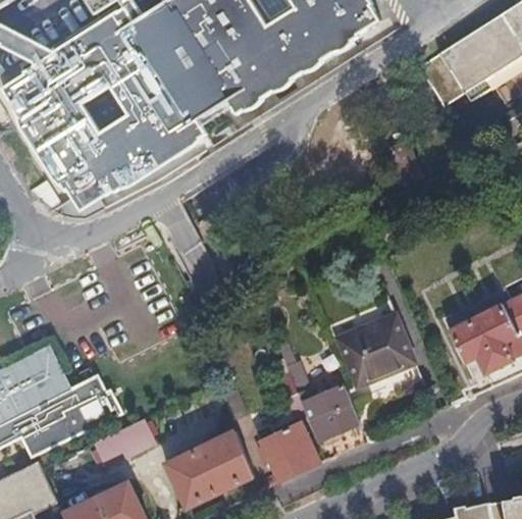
[(126,192),(125,191),(128,189),(126,188),(212,135),(203,121),(232,102),(241,113),(386,20),(373,0),(168,0),(169,1),(163,5),(159,0),(143,0),(138,3),(136,0),(89,0),(101,19),(53,50),(35,62),(24,67),(29,75),(6,90),(11,100),(18,114),(17,115),(69,195),(71,194),(85,214),(116,195),(118,196),(126,192)]
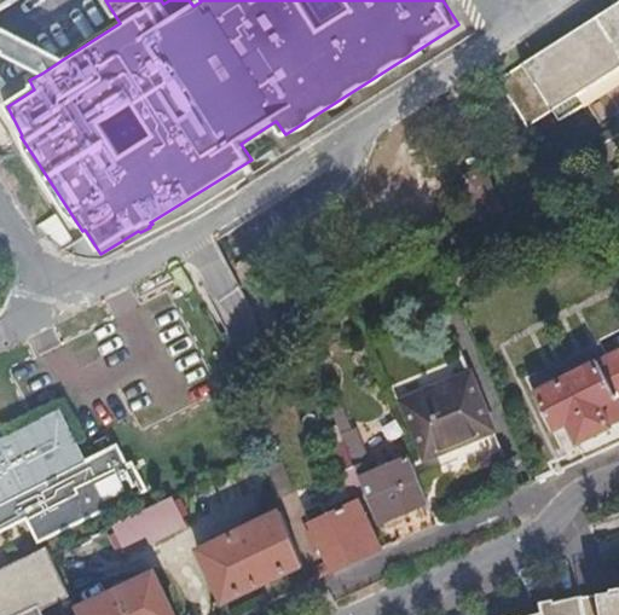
[(618,64),(618,0),(613,0),(490,83),(522,129),(618,64)]
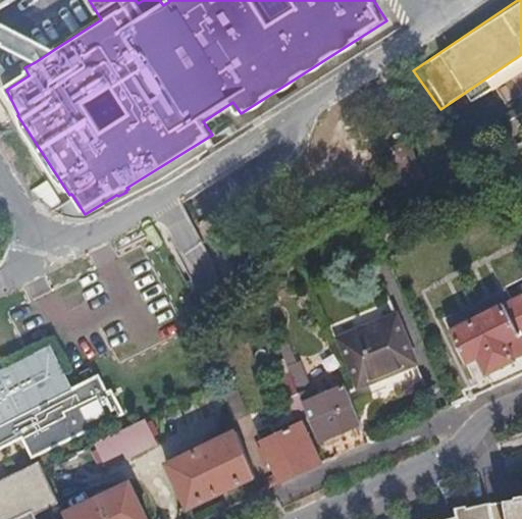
[(0,45),(34,62),(53,50),(0,23),(0,45)]
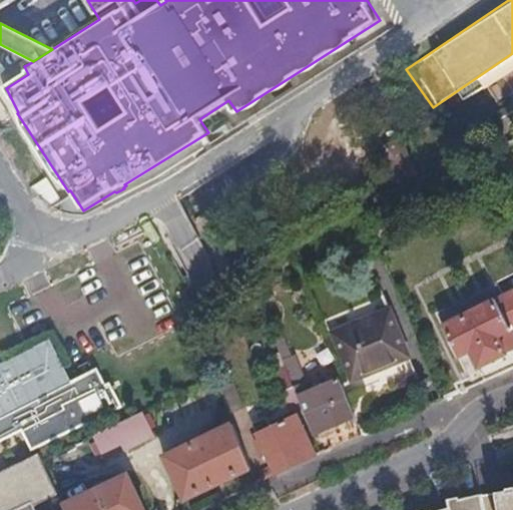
[(47,175),(35,182),(46,201),(59,194),(47,175)]
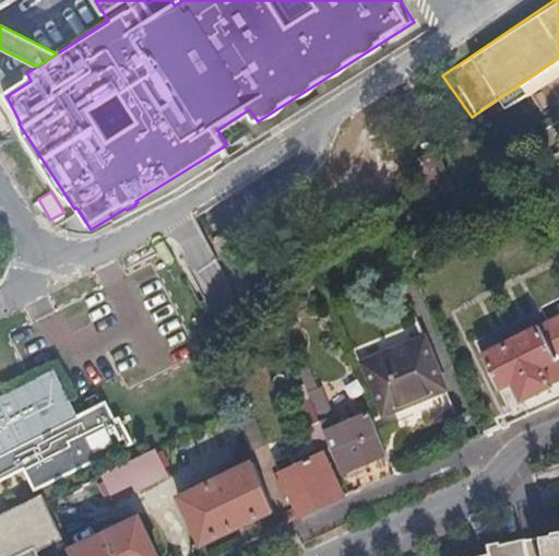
[(511,381),(521,400),(558,379),(558,362),(557,358),(558,356),(558,312),(480,355),(498,388),(511,381)]
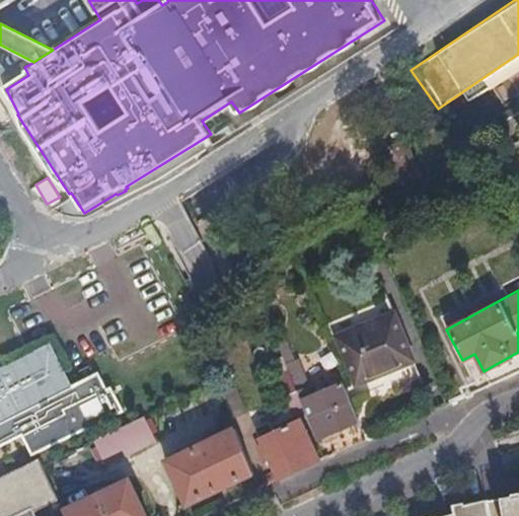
[(339,339),(359,386),(416,362),(394,314),(339,339)]
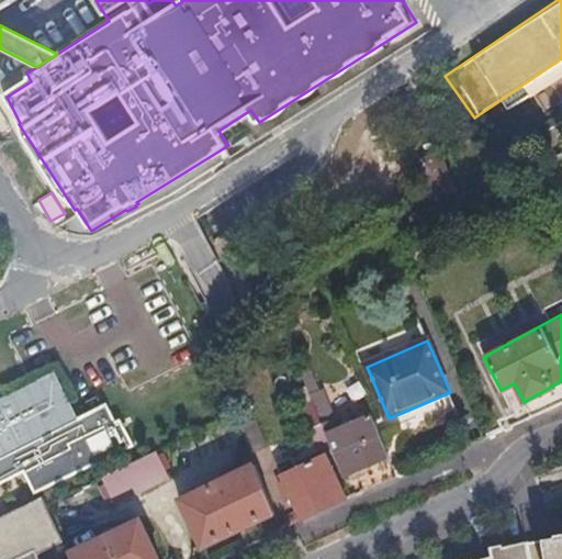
[(52,372),(0,398),(0,457),(77,420),(52,372)]
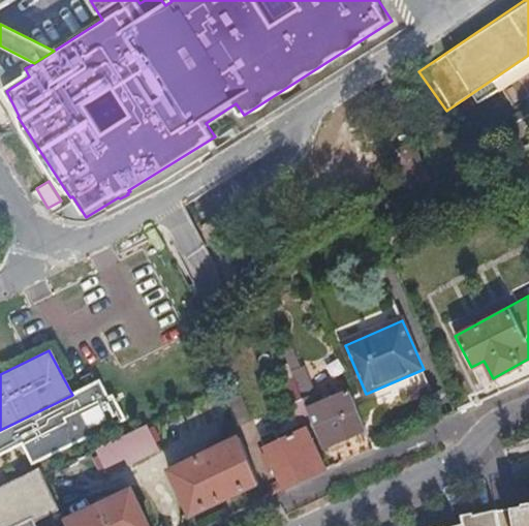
[(291,373),(287,362),(280,366),(287,382),(294,379),(291,373)]
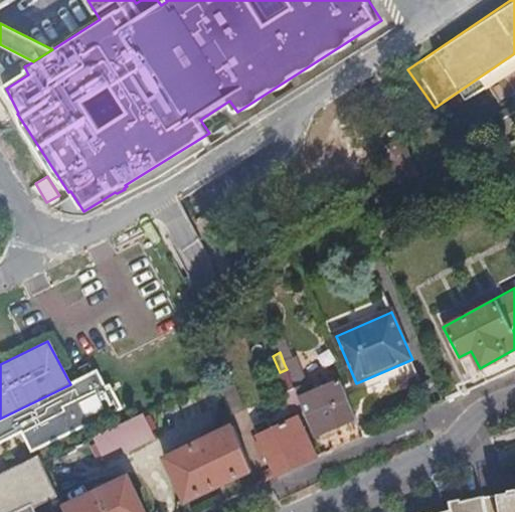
[(296,358),(284,363),(287,369),(296,390),(307,385),(296,358)]
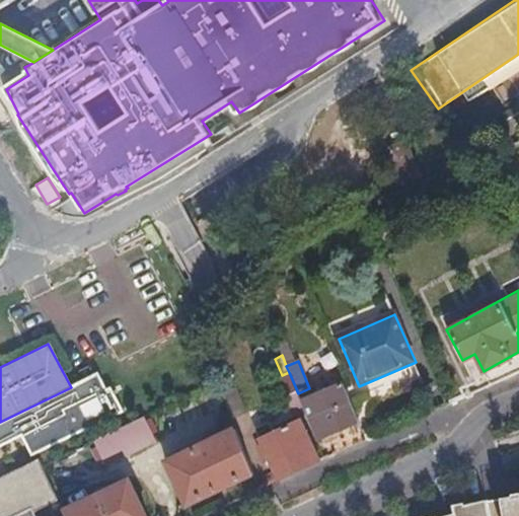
[(289,372),(282,375),(276,378),(290,411),(302,406),(301,401),(298,393),(289,372)]
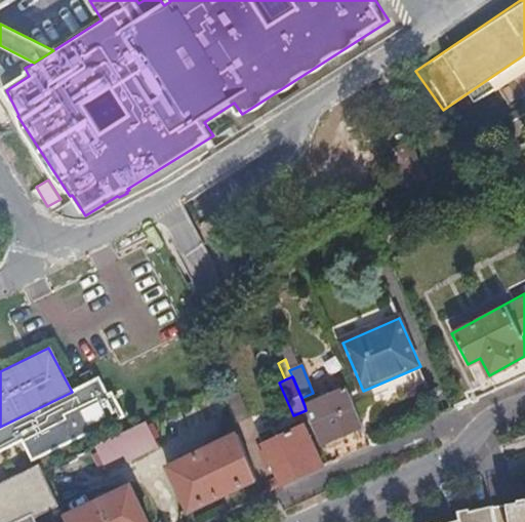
[(347,388),(305,406),(306,410),(320,443),(362,426),(347,388)]
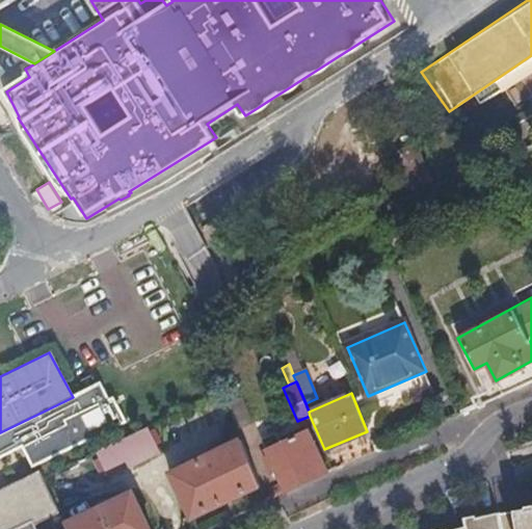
[(131,434),(143,459),(160,451),(156,444),(150,430),(149,427),(131,434)]
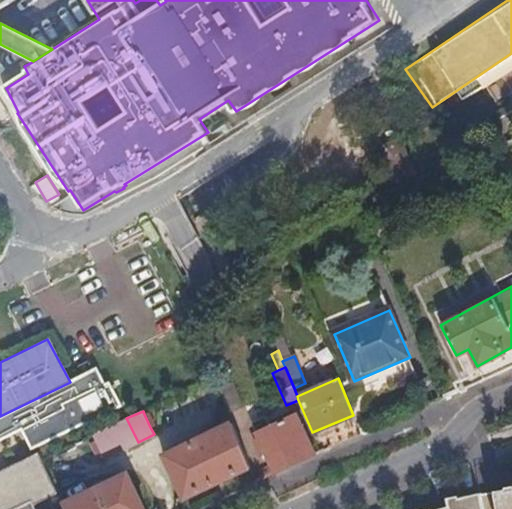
[(144,414),(150,427),(155,425),(149,412),(144,414)]
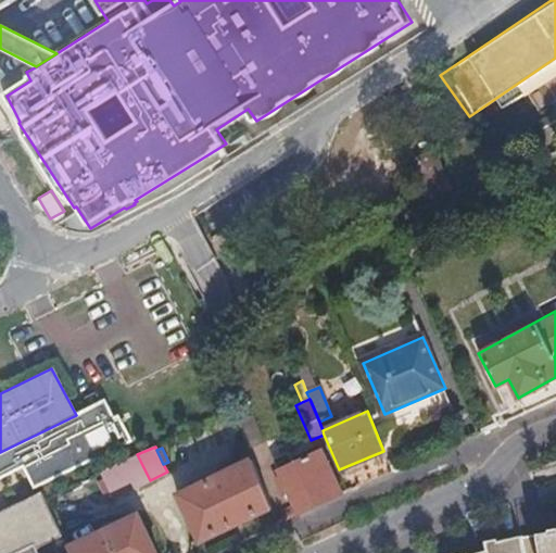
[(286,485),(299,513),(344,492),(323,450),(291,464),(286,453),(274,460),(281,476),(276,478),(279,487),(286,485)]
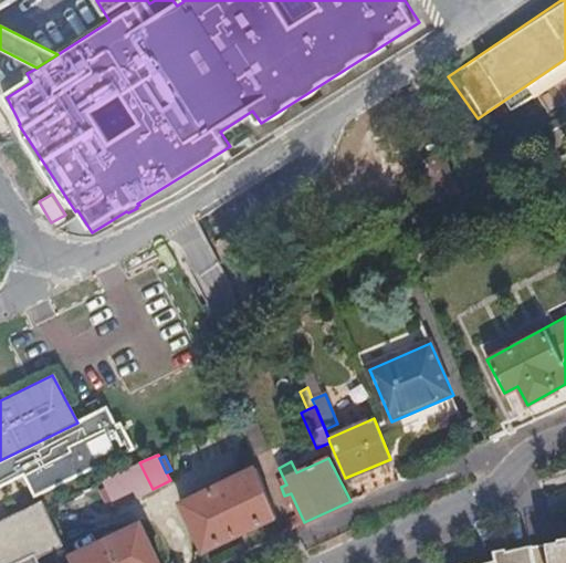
[(139,462),(105,480),(108,486),(115,500),(117,506),(153,489),(139,462)]
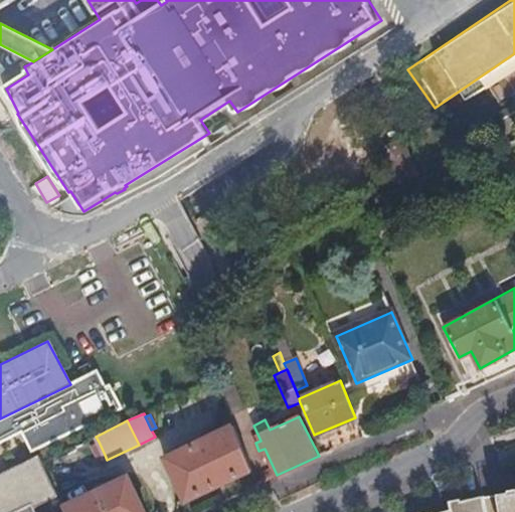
[(186,501),(251,469),(233,424),(165,458),(186,501)]
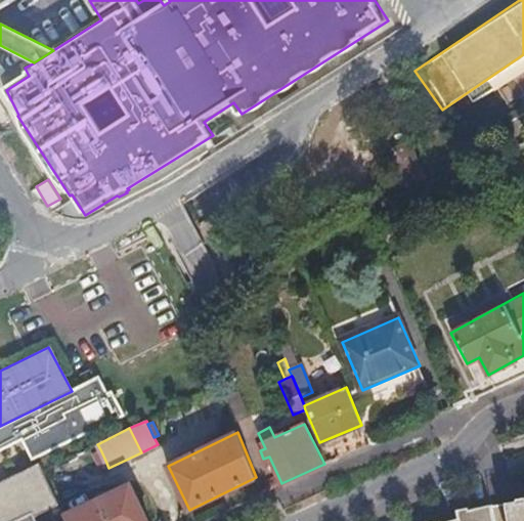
[(102,466),(106,463),(100,449),(95,452),(102,466)]
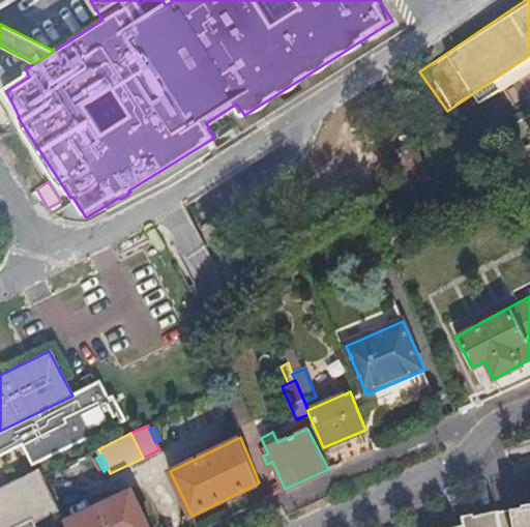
[(37,526),(35,522),(60,510),(45,475),(40,468),(0,487),(0,526),(37,526)]
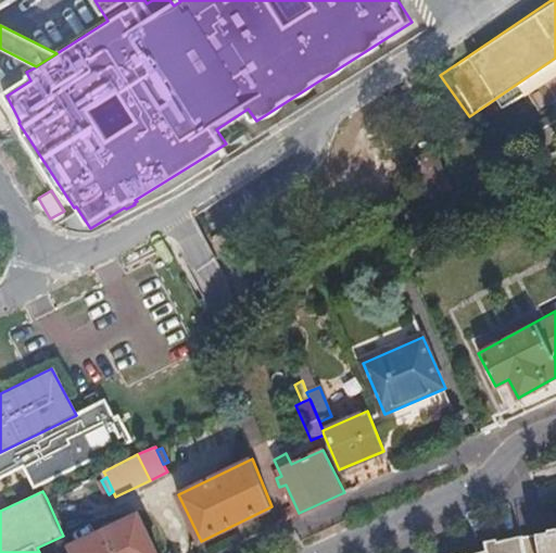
[(70,548),(72,552),(156,552),(138,514),(70,548)]
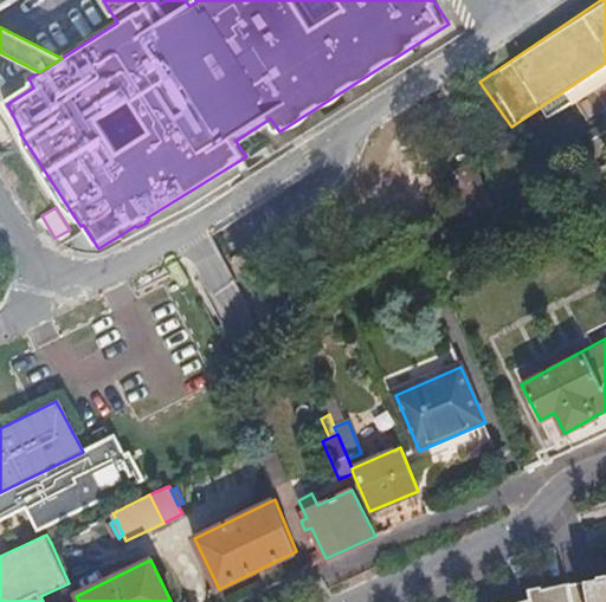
[(605,601),(605,575),(605,574),(595,576),(595,580),(565,586),(565,584),(540,589),(540,588),(527,590),(529,600),(520,601),(605,601)]
